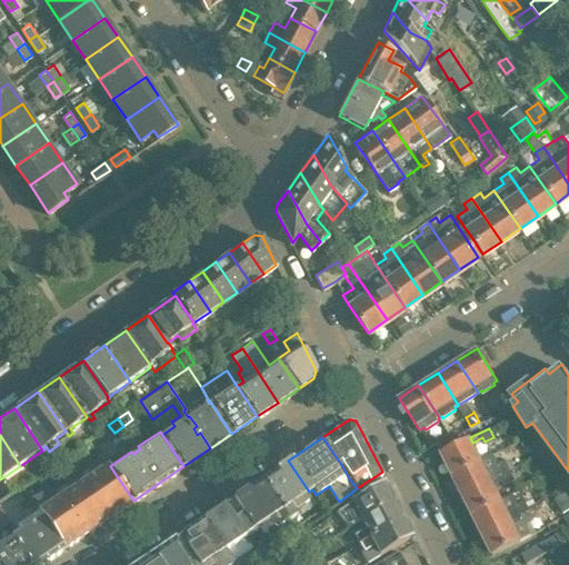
[(480,458),(472,443),(470,437),(441,452),(451,472),(480,458)]
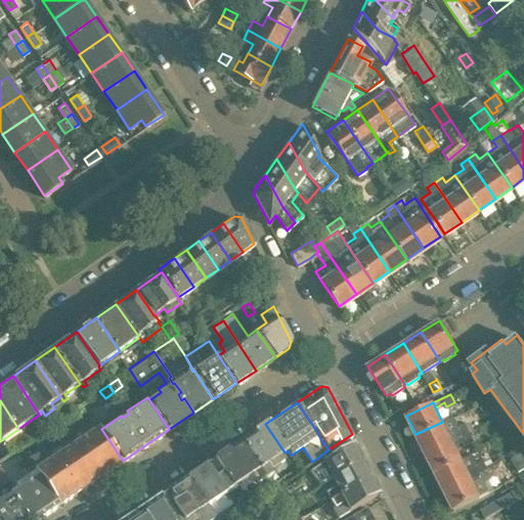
[(443,424),(442,422),(416,434),(425,453),(469,431),(465,423),(460,426),(455,418),(443,424)]
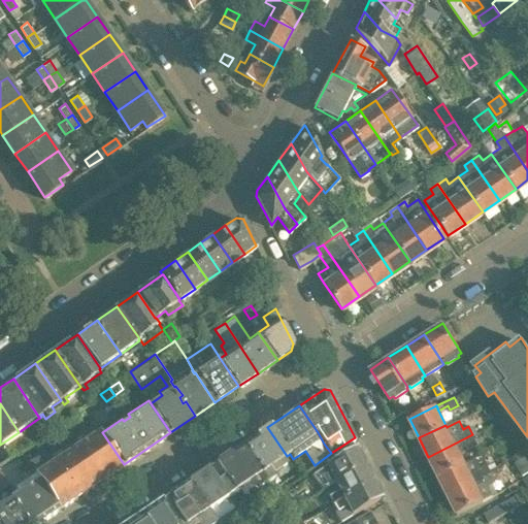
[(468,426),(472,434),(477,432),(473,424),(468,426)]
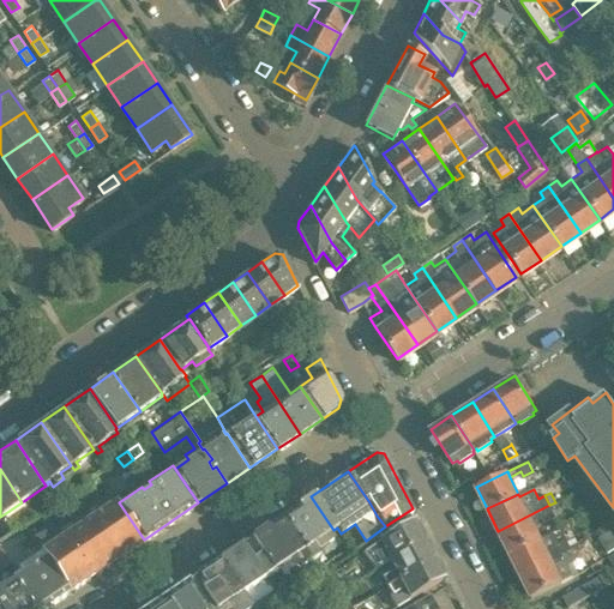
[(330,532),(333,530),(311,496),(283,514),(311,559),(320,553),(318,548),(333,538),(330,532)]
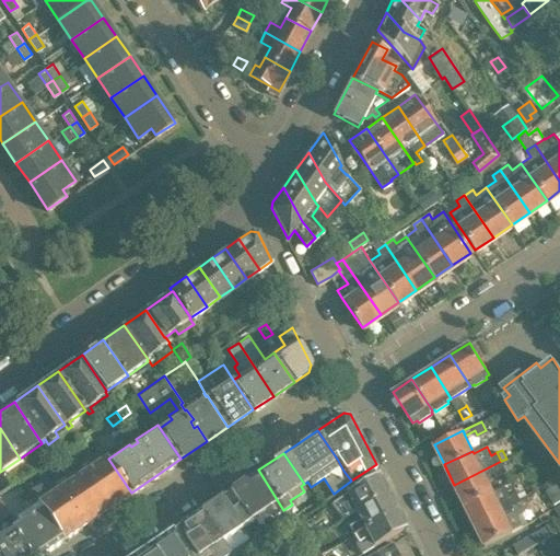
[(131,493),(108,459),(105,454),(84,468),(109,507),(131,493)]
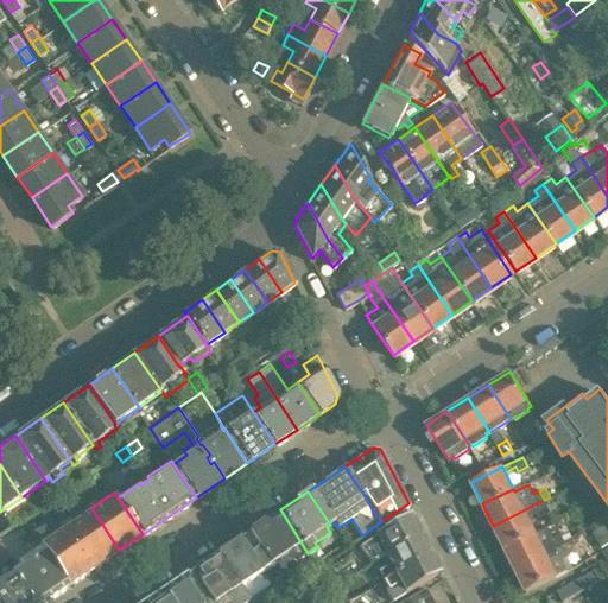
[(51,501),(57,509),(67,502),(62,494),(51,501)]
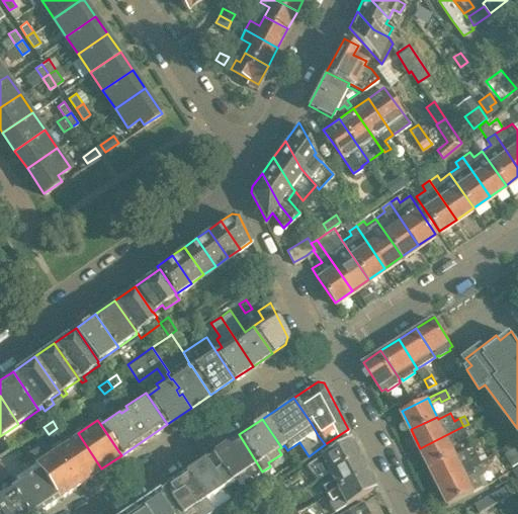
[(420,448),(429,466),(455,453),(448,439),(457,434),(459,438),(467,434),(463,426),(420,448)]
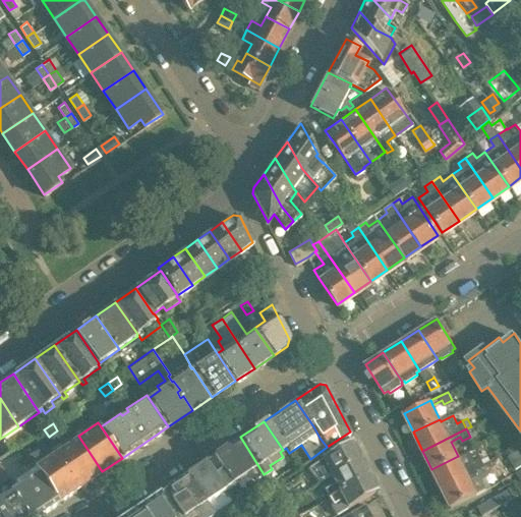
[(40,443),(49,437),(44,429),(36,436),(40,443)]
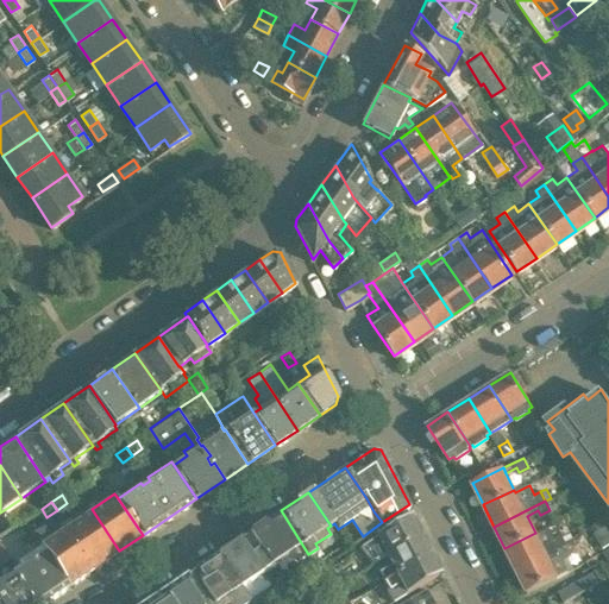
[(94,567),(119,551),(92,509),(67,526),(94,567)]
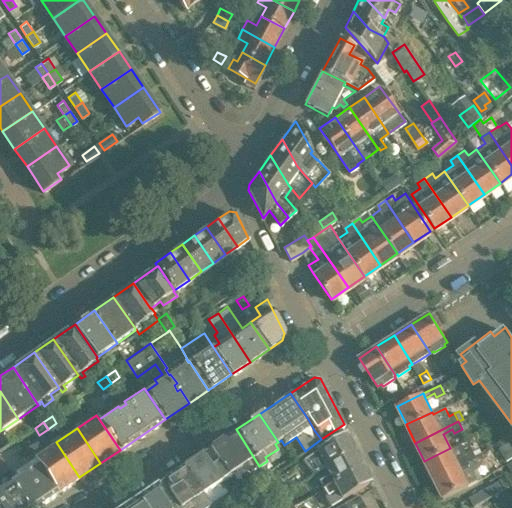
[(252,471),(259,466),(236,429),(206,450),(224,478),(233,472),(237,476),(250,467),(252,471)]
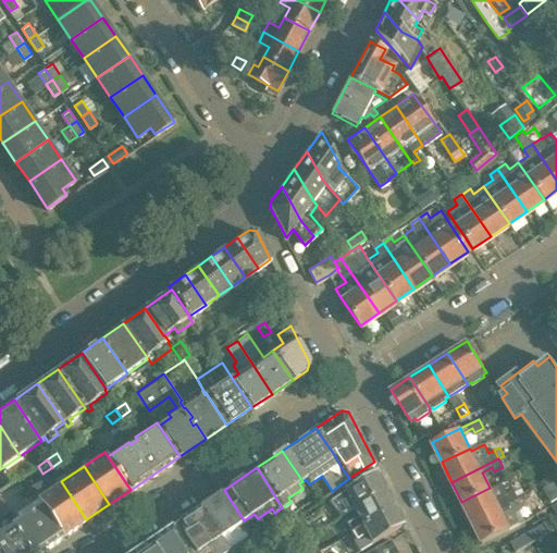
[(342,502),(346,511),(357,504),(384,488),(380,479),(376,479),(372,470),(347,486),(333,495),(339,503),(342,502)]
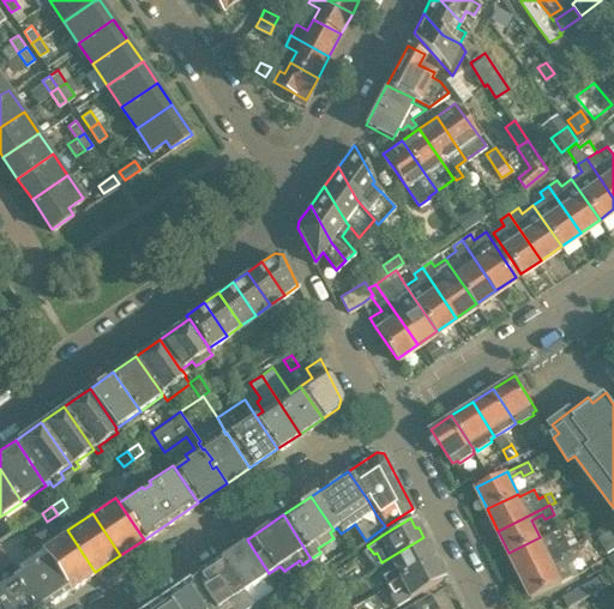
[(613,546),(613,535),(609,529),(599,536),(607,550),(613,546)]
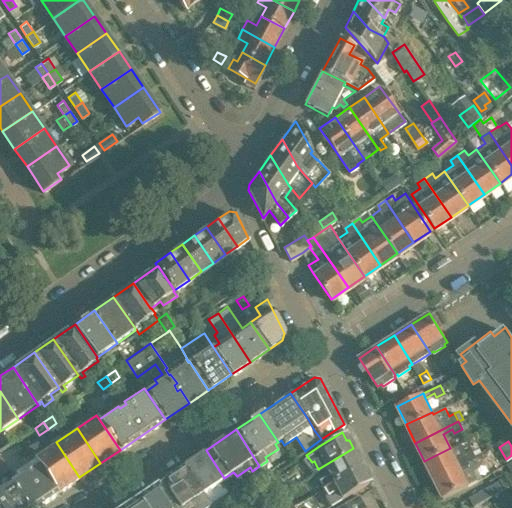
[(56,442),(33,458),(38,464),(57,492),(79,477),(56,442)]
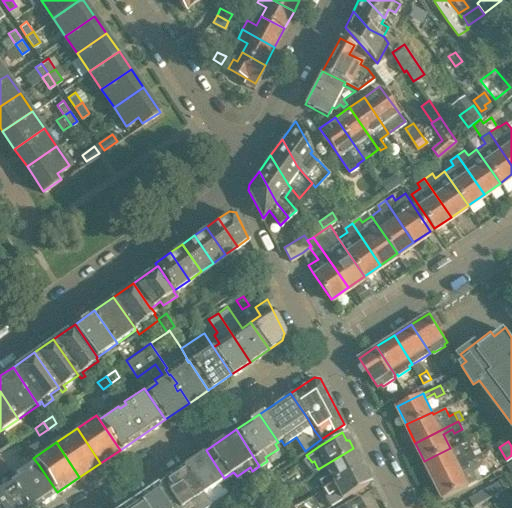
[(451,449),(450,448),(424,461),(433,479),(476,458),(472,449),(467,452),(463,443),(451,449)]
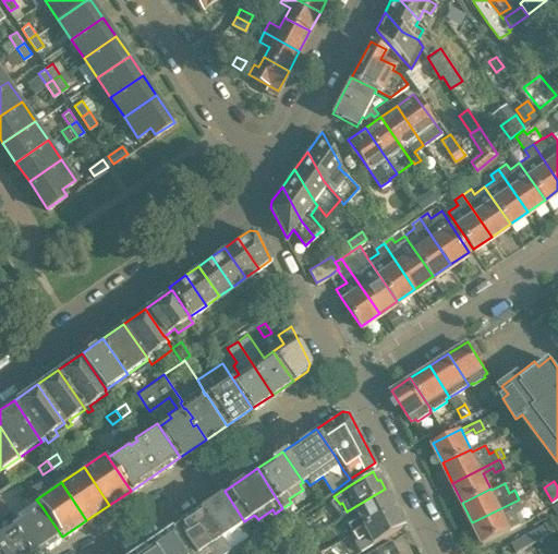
[(362,513),(347,521),(352,530),(366,521),(366,522),(391,507),(387,500),(389,496),(385,489),(358,505),(361,510),(362,513)]
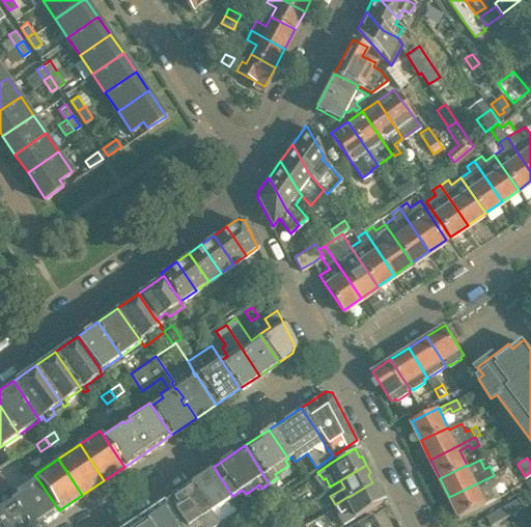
[(206,514),(232,496),(214,467),(188,484),(206,514)]
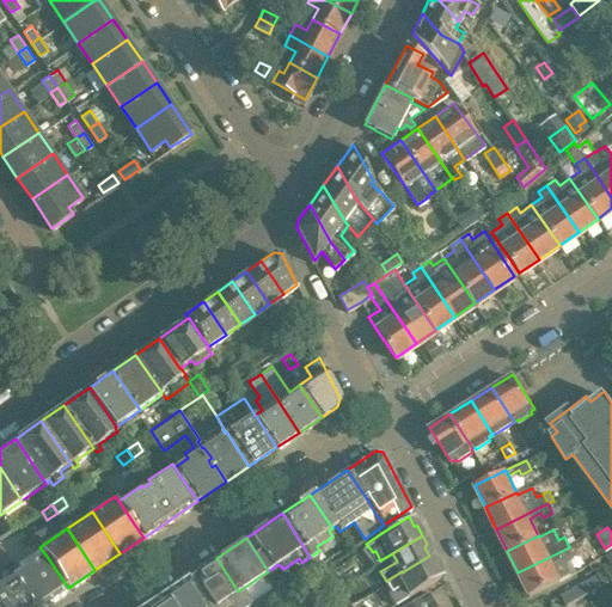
[(46,555),(40,547),(17,562),(30,582),(23,587),(36,606),(38,606),(68,588),(46,555)]
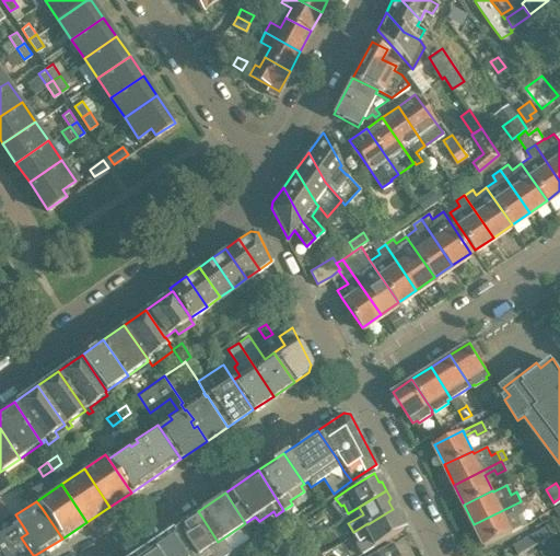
[(525,509),(521,501),(474,524),(483,544),(523,524),(516,513),(525,509)]
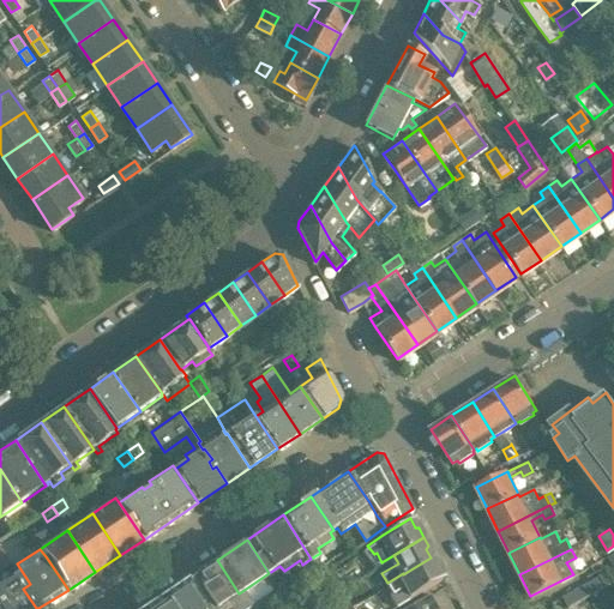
[(434,566),(431,558),(403,574),(403,573),(387,583),(391,591),(389,594),(395,604),(440,578),(440,577),(441,573),(438,566),(434,566)]
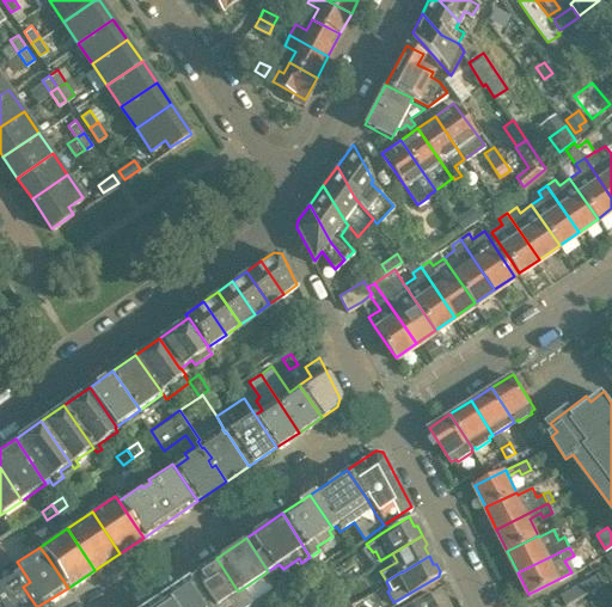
[(248,606),(238,592),(216,558),(189,576),(209,606),(248,606)]
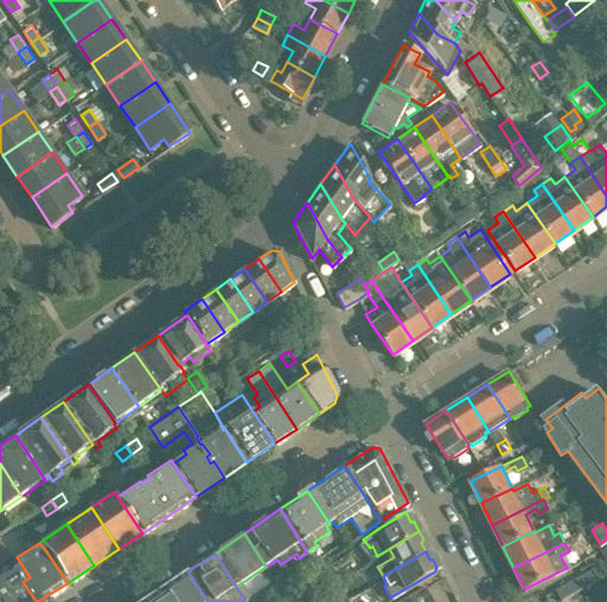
[(0,601),(36,601),(23,582),(30,577),(17,557),(2,567),(8,575),(0,580),(0,601)]
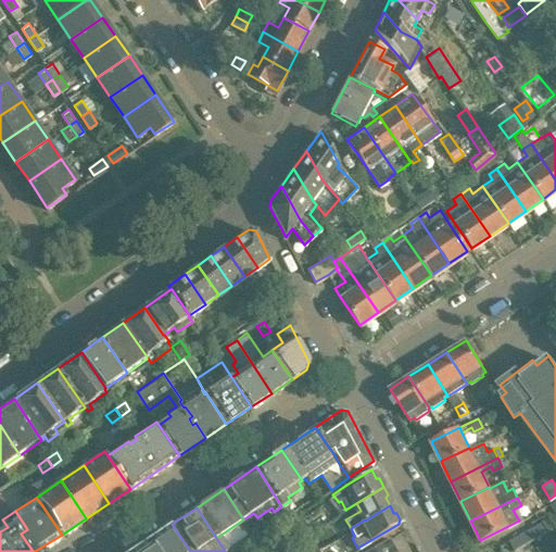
[(302,516),(292,523),(297,531),(306,524),(302,516)]
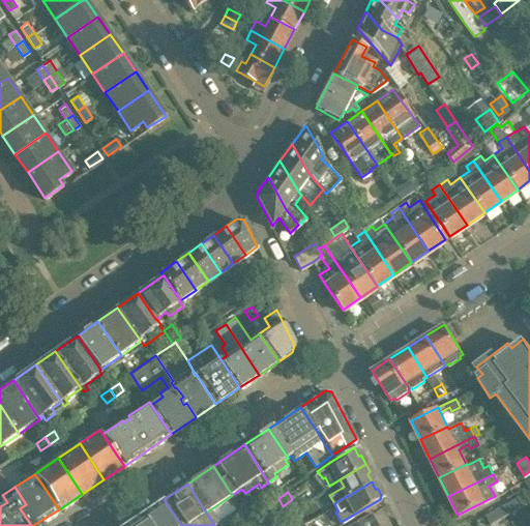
[(518,495),(501,504),(506,514),(523,504),(518,495)]
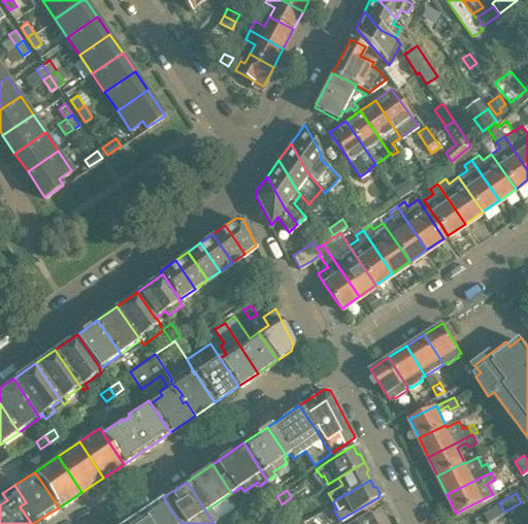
[(180,523),(163,497),(123,523),(180,523)]
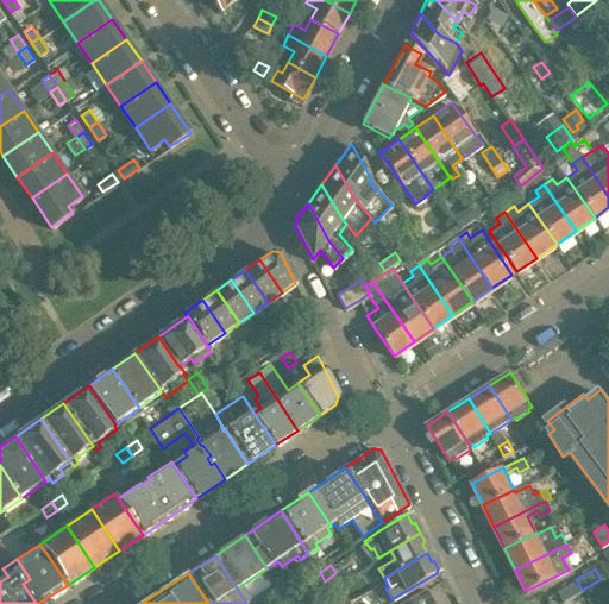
[(563,601),(582,590),(576,579),(557,590),(563,601)]
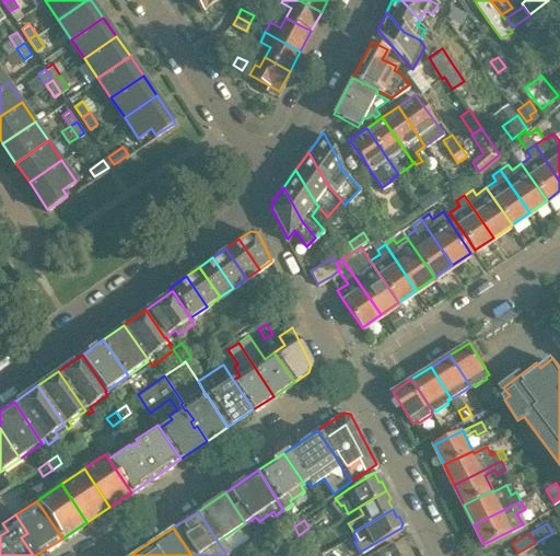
[(393,541),(365,555),(399,555),(401,555),(393,541)]
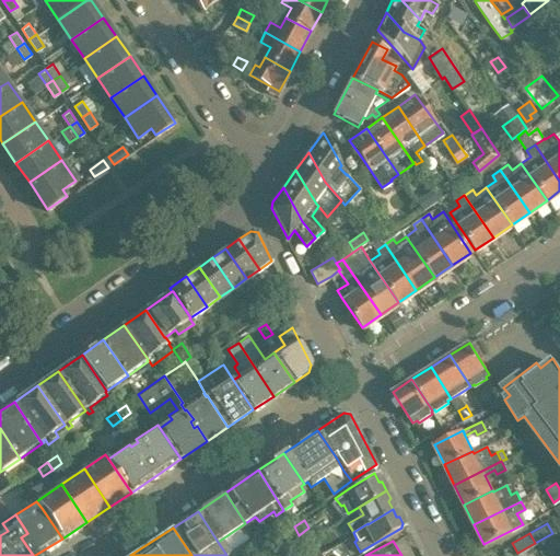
[(307,549),(310,555),(323,555),(316,544),(307,549)]
